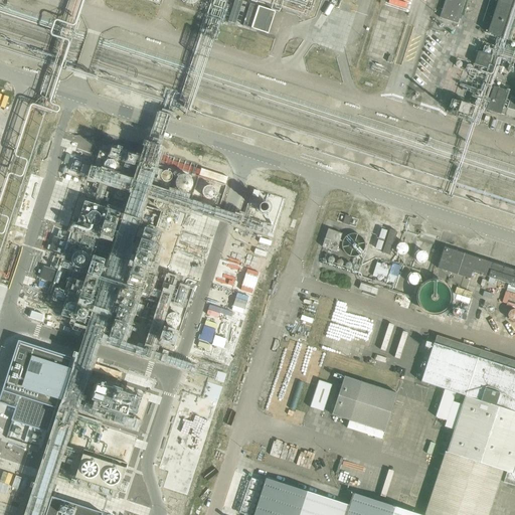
[(445,0),(440,18),(457,24),(465,0),(445,0)]
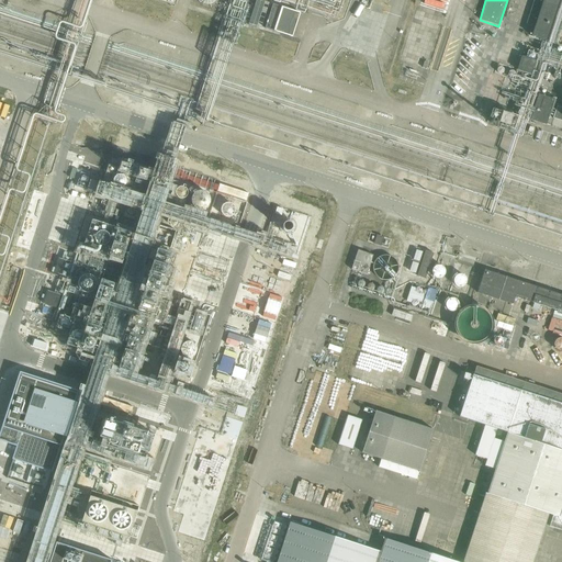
[(561,0),(542,0),(531,36),(542,40),(554,44),(561,19),(561,0)]
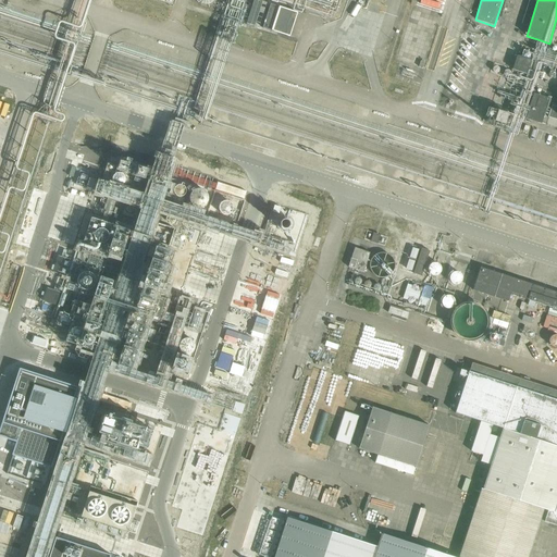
[(262,28),(289,38),(298,13),(271,4),(262,28)]
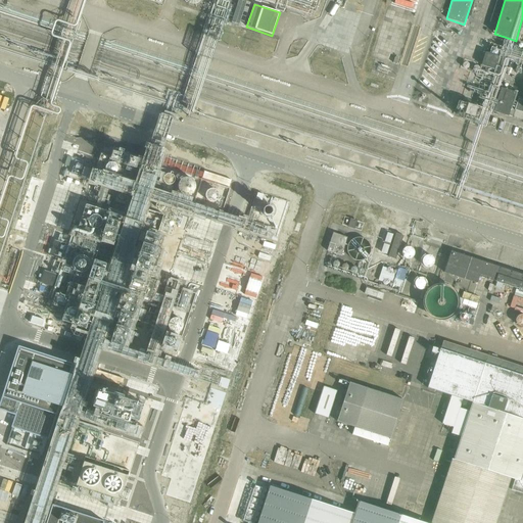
[(481,65),(494,69),(498,57),(485,53),(481,65)]
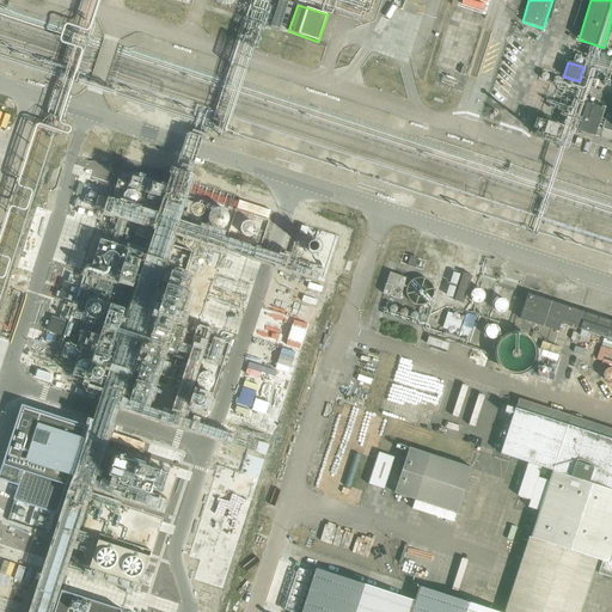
[(577,130),(594,136),(604,109),(586,103),(577,130)]
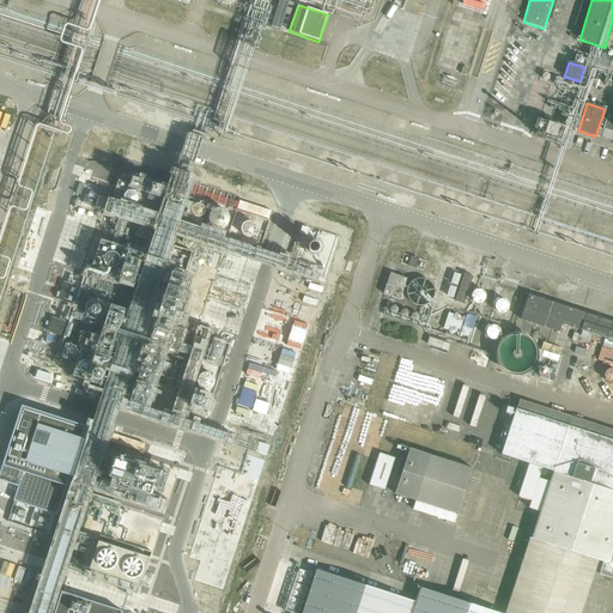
[(237,188),(211,180),(205,198),(231,206),(237,188)]
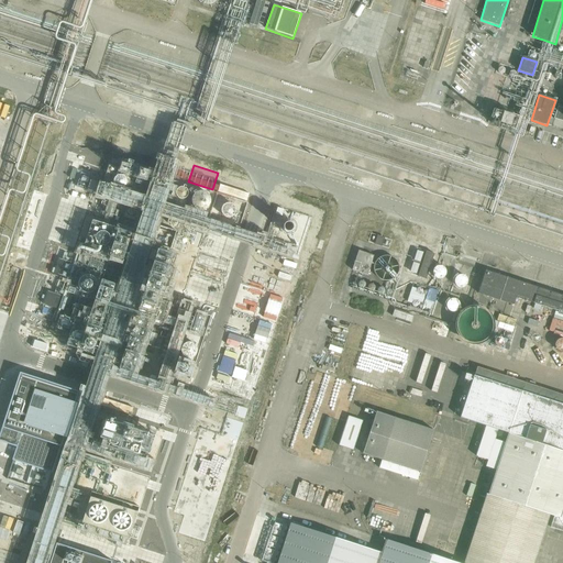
[(246,214),(254,190),(221,180),(213,203),(246,214)]
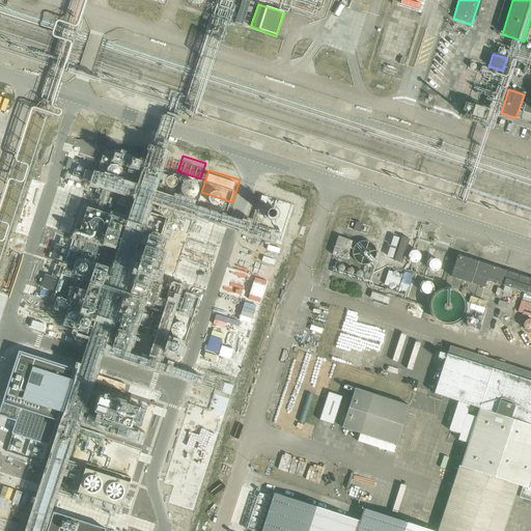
[(130,199),(127,211),(141,214),(143,202),(130,199)]
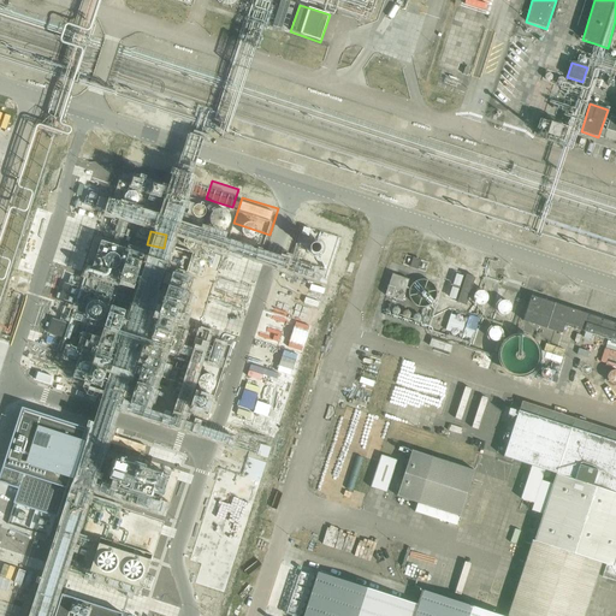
[(418,271),(421,260),(414,258),(410,268),(418,271)]
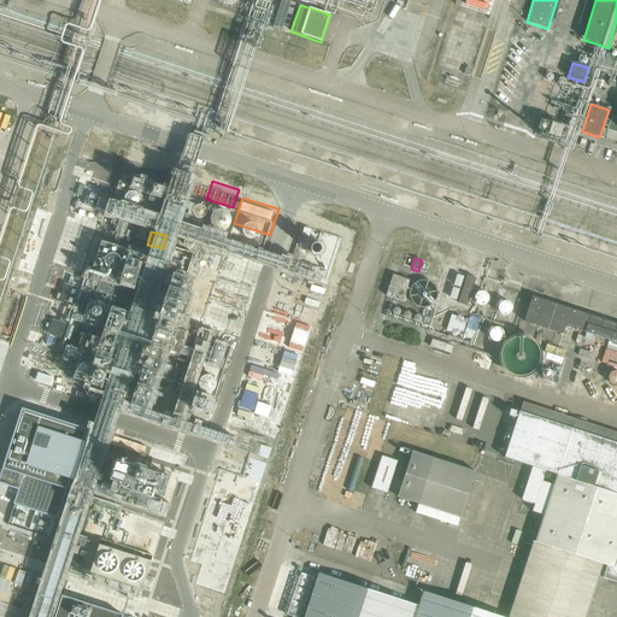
[(386,294),(403,300),(409,278),(392,274),(386,294)]
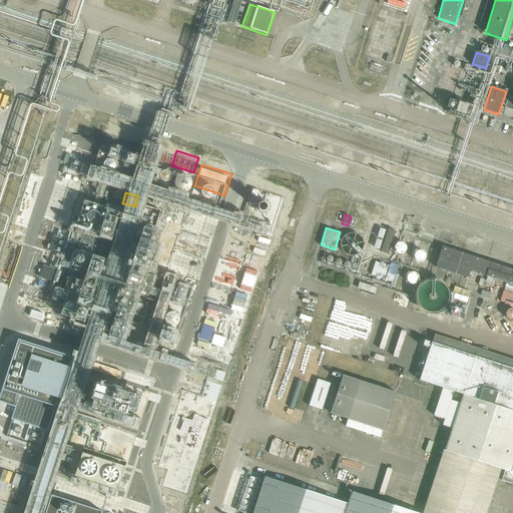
[(389,254),(396,231),(388,229),(381,252),(389,254)]
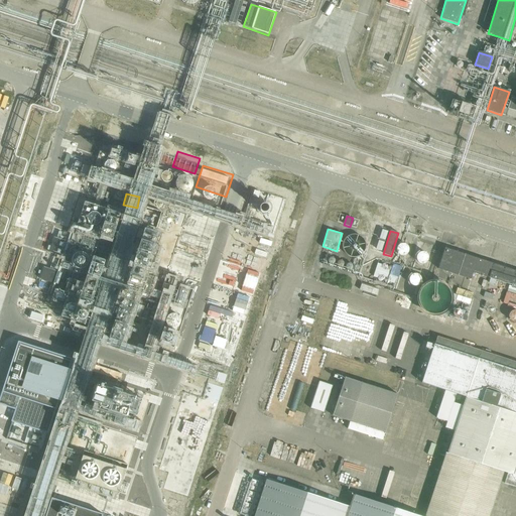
[(369,246),(369,245),(369,242),(368,240),(366,238),(364,237),(363,236),(359,236),(358,236),(355,237),(353,239),(351,242),(350,245),(351,247),(351,249),(353,252),(356,254),(359,255),(363,254),(366,252),(368,249),(369,246)]
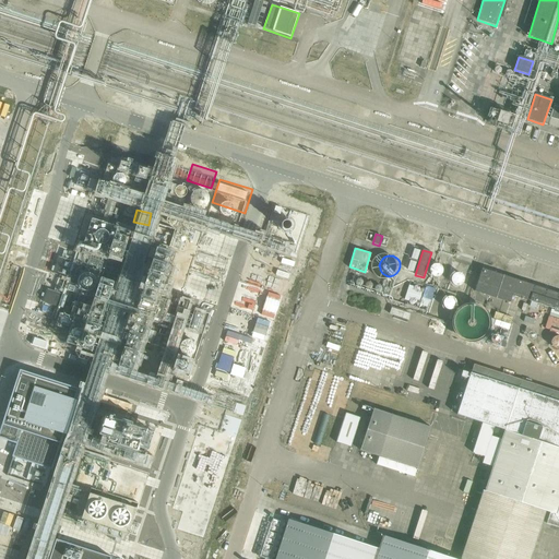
[(442,271),(442,270),(442,268),(441,265),(439,263),(436,263),(432,263),(430,264),(429,266),(428,270),(429,273),(430,275),(432,276),(435,277),(438,277),(440,276),(442,273),(442,271)]
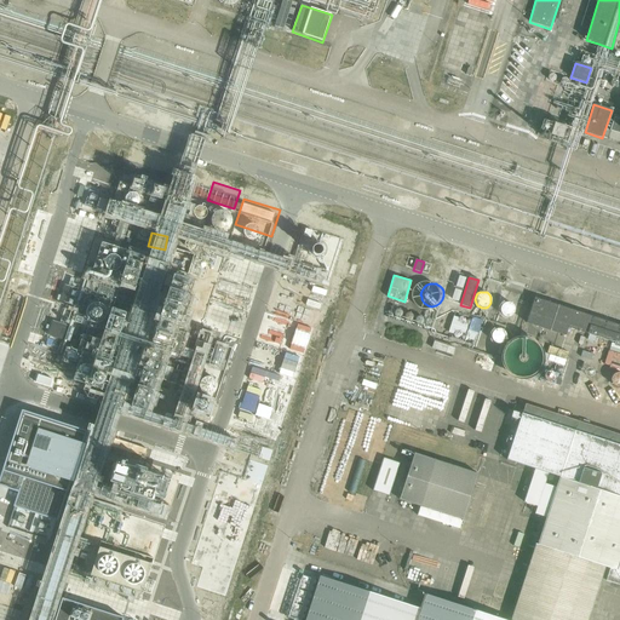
[(619,325),(534,298),(527,323),(566,337),(568,327),(619,344),(619,325)]
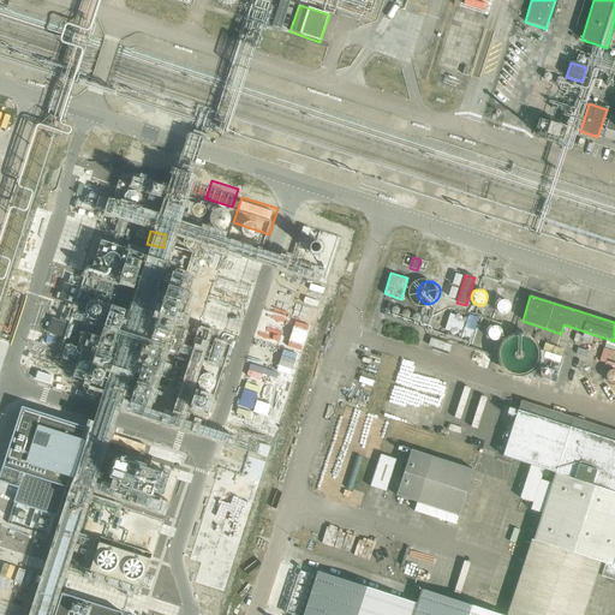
[(511,306),(511,303),(509,300),(507,299),(503,298),(500,298),(497,300),(496,303),(495,305),(495,308),(497,311),(500,312),(502,314),(506,314),(508,312),(511,309),(511,306)]
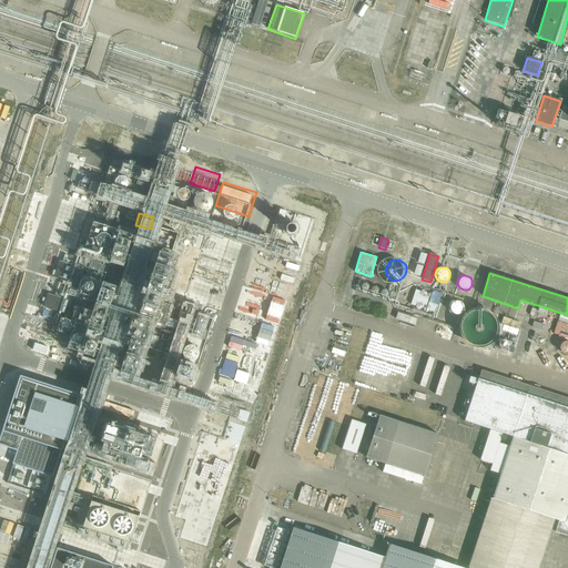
[(463,307),(462,305),(460,302),(458,301),(456,300),(453,300),(450,302),(448,304),(448,306),(448,310),(449,312),(453,314),(455,314),(457,314),(460,313),(462,311),(463,307)]
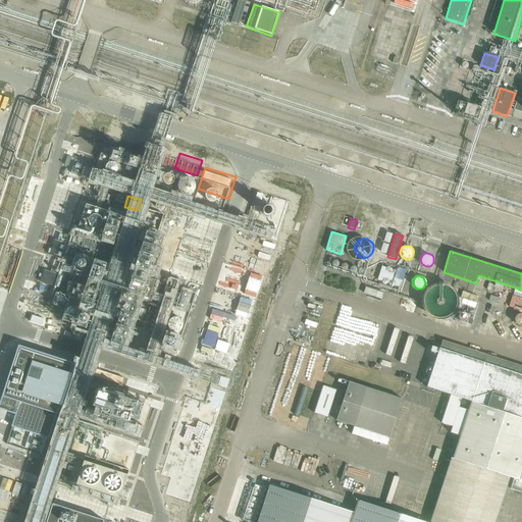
[(521,366),(442,341),(427,387),(450,395),(441,422),(454,426),(452,432),(460,435),(449,470),(467,476),(471,465),(514,479),(510,489),(521,492),(521,366)]
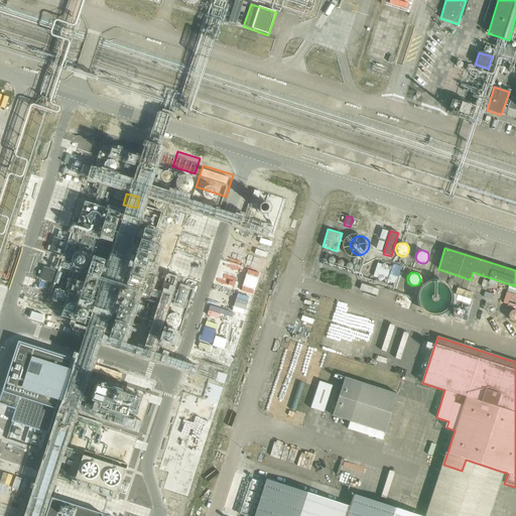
[(425,342),(422,352),(431,354),(434,344),(425,342)]
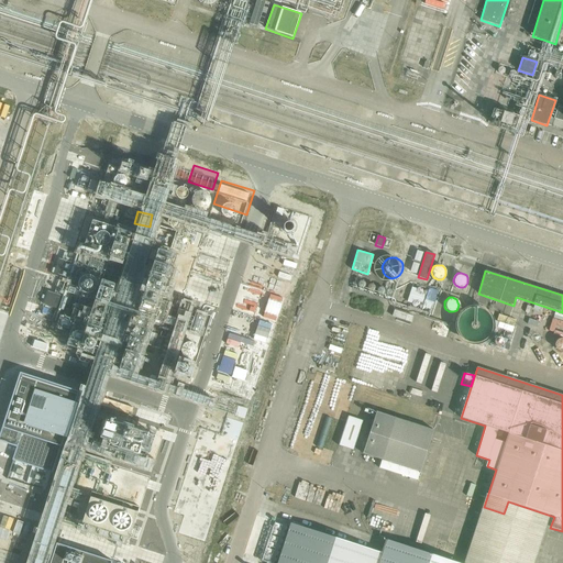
[(417,481),(433,431),(376,412),(363,454),(382,461),(379,468),(417,481)]
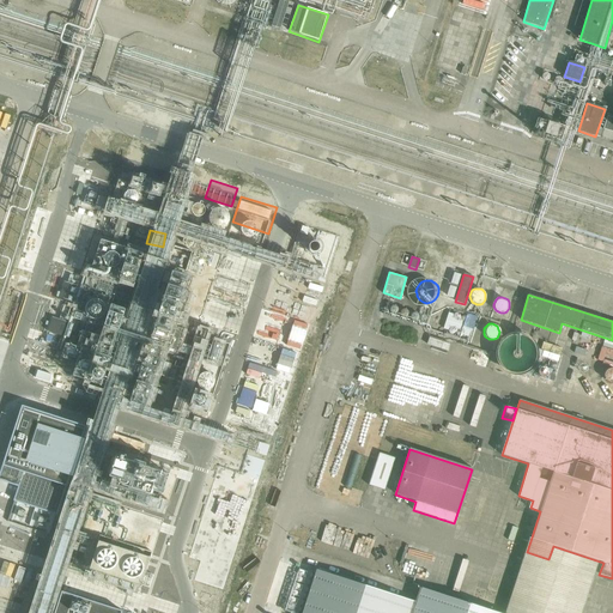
[(380,453),(369,485),(386,490),(396,459),(380,453)]
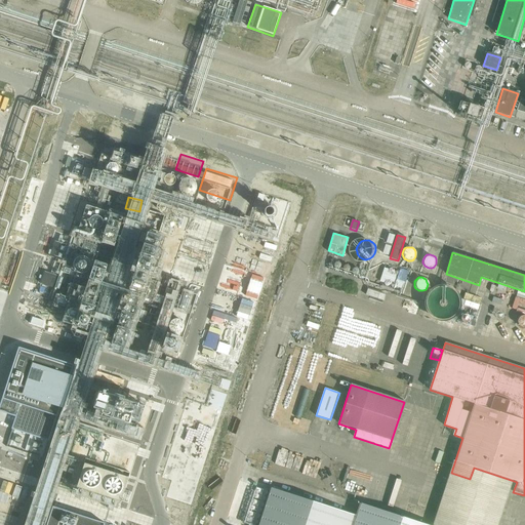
[(272,486),(258,524),(352,524),(356,514),(272,486)]
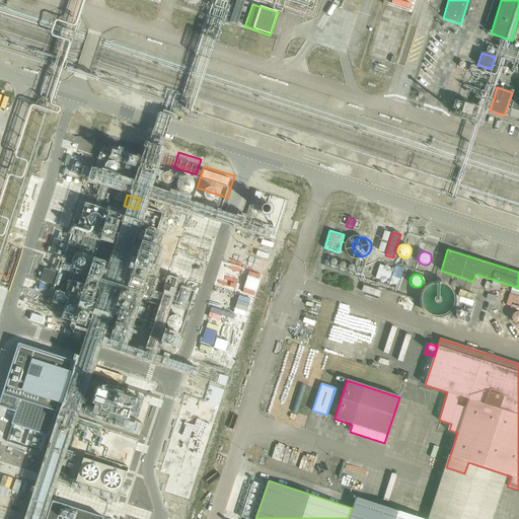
[(421,518),(355,498),(352,508),(348,518),(421,518)]
